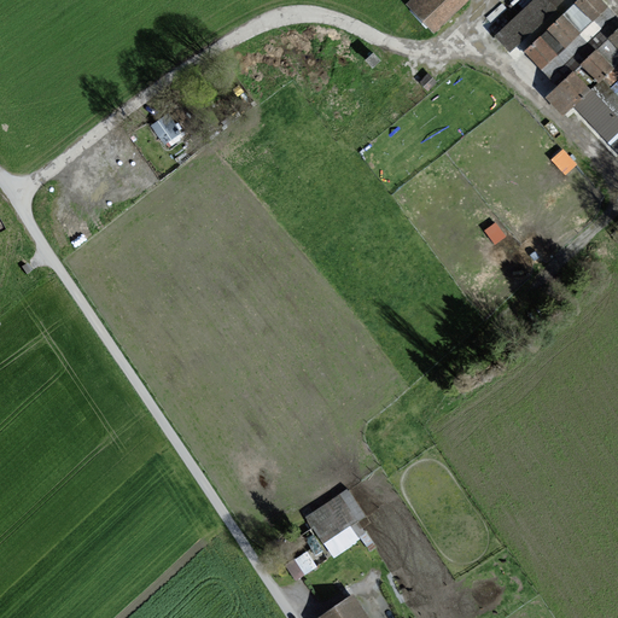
[(466,0),(408,0),(407,3),(433,30),(466,0)]
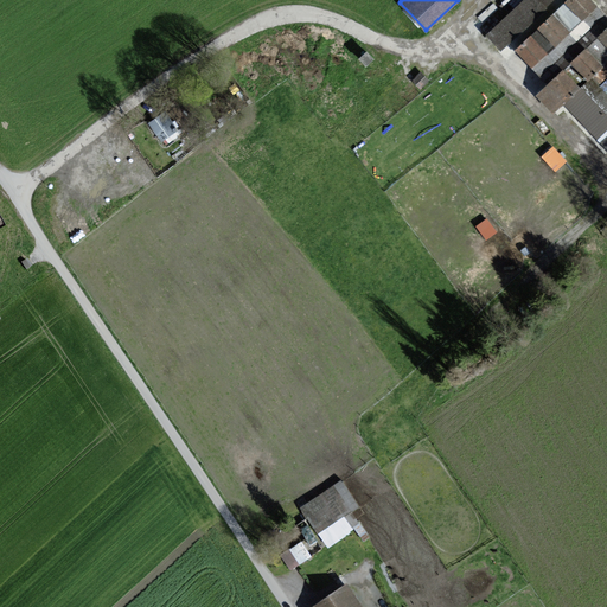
[(551,0),(523,0),(487,34),(502,49),(551,0)]
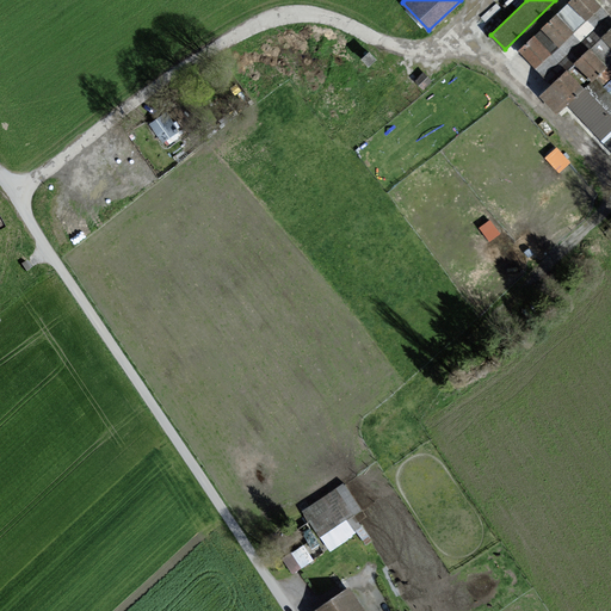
[(599,7),(591,0),(573,0),(568,4),(585,22),(599,7)]
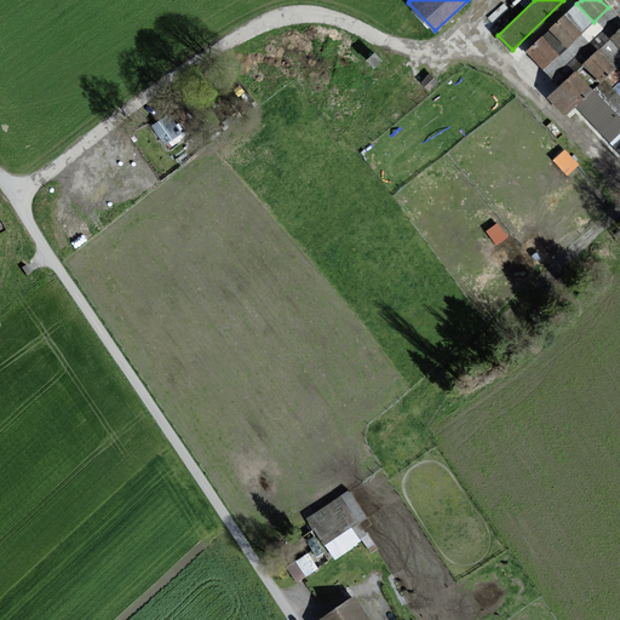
[(580,34),(563,17),(549,32),(566,47),(580,34)]
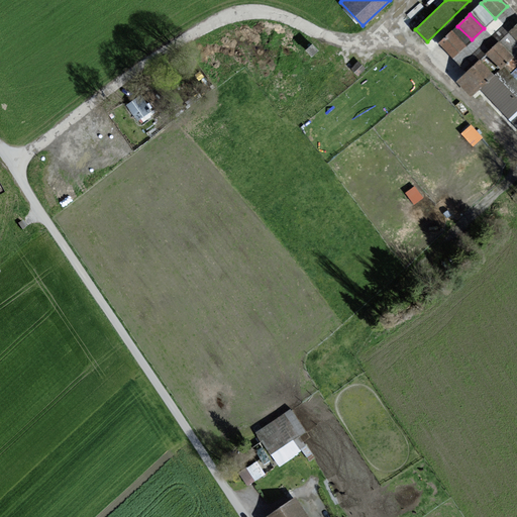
[(516,25),(508,34),(516,43),(516,25)]
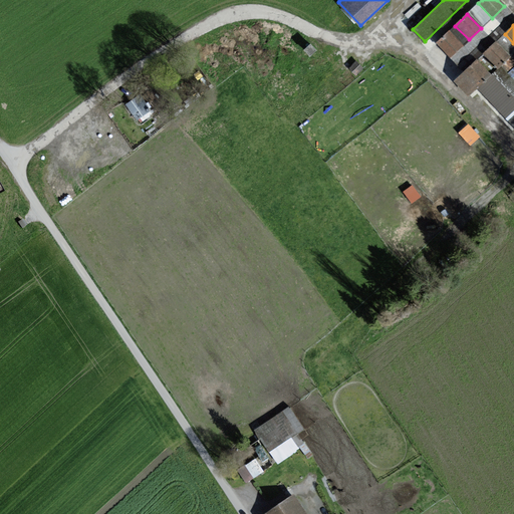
[(462,47),(449,33),(437,44),(450,58),(462,47)]
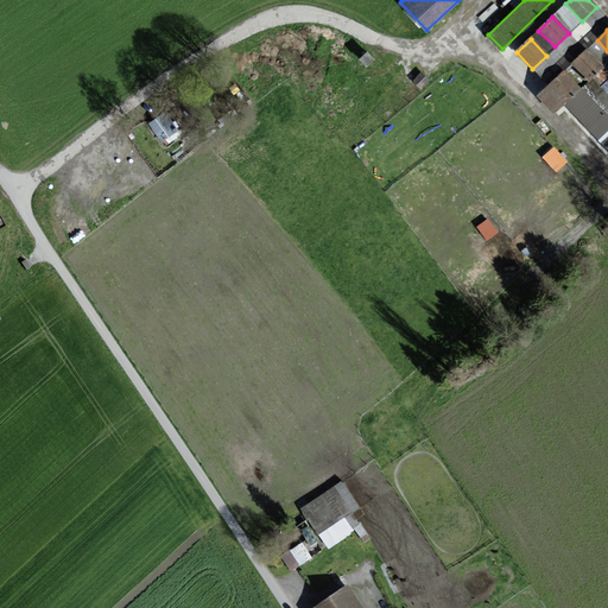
[(602,68),(587,52),(571,65),(588,82),(602,68)]
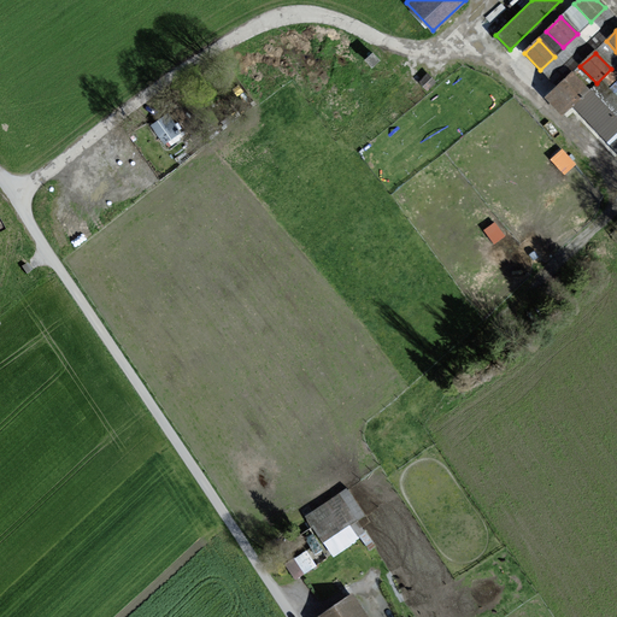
[(587,92),(571,75),(546,98),(562,115),(587,92)]
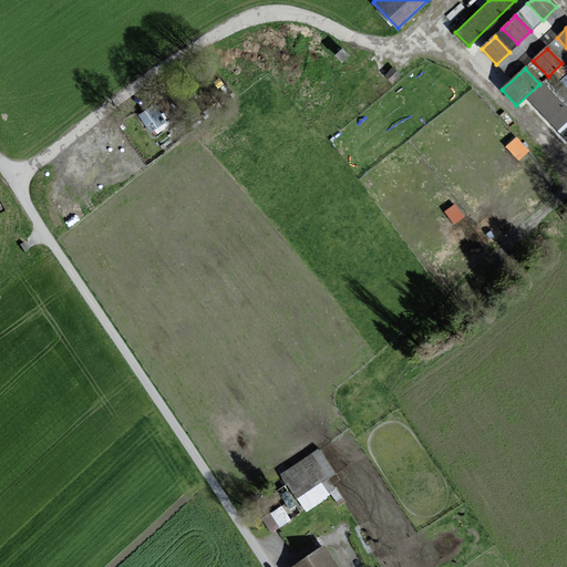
[(164,124),(154,107),(140,115),(151,133),(164,124)]
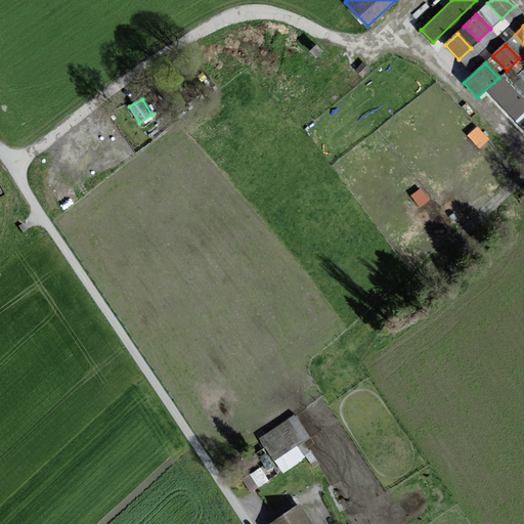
[(479,145),(489,136),(477,123),(467,132),(479,145)]
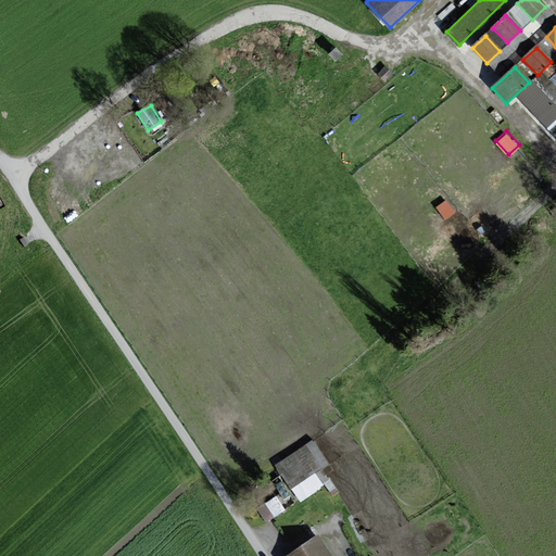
[(437,203),(445,216),(455,211),(447,197),(437,203)]
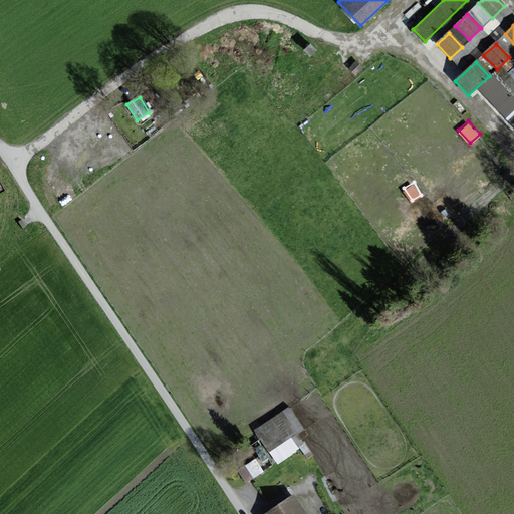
[(276,462),(300,447),(291,434),(304,426),(290,404),(254,426),(276,462)]
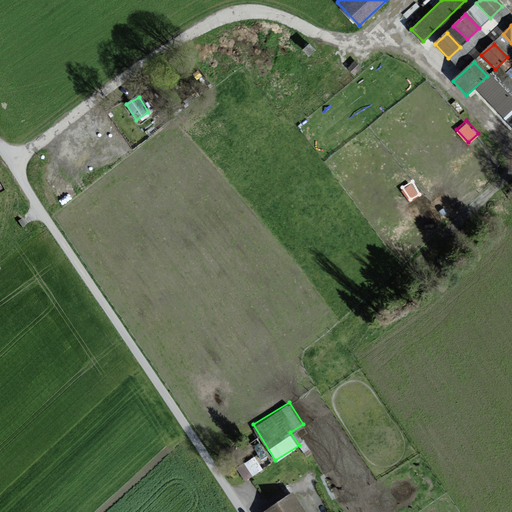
[(243,477),(263,470),(258,455),(238,462),(243,477)]
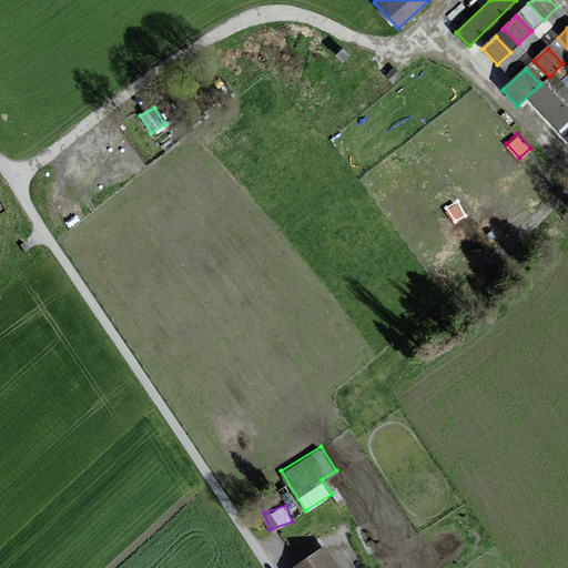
[(337,567),(324,548),(294,567),(337,567)]
